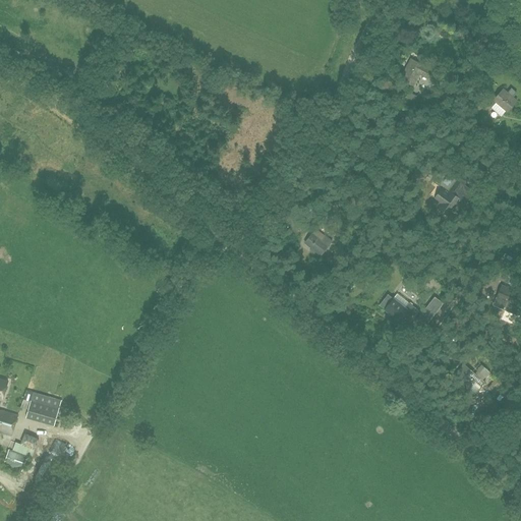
[(439,83),(442,77),(414,63),(404,80),(413,85),(420,73),(439,83)]
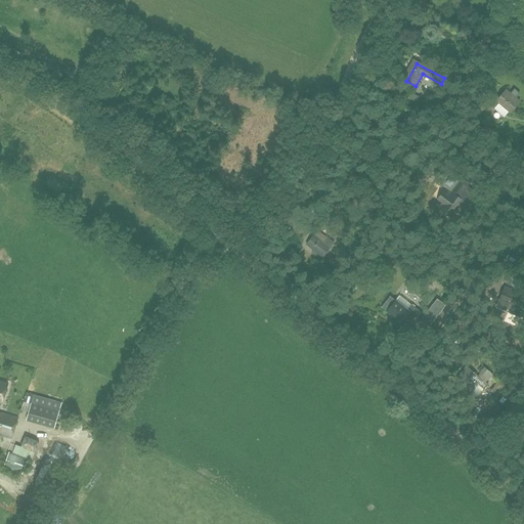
[(506,89),(496,100),(511,113),(517,104),(511,99),(514,96),(506,89)]
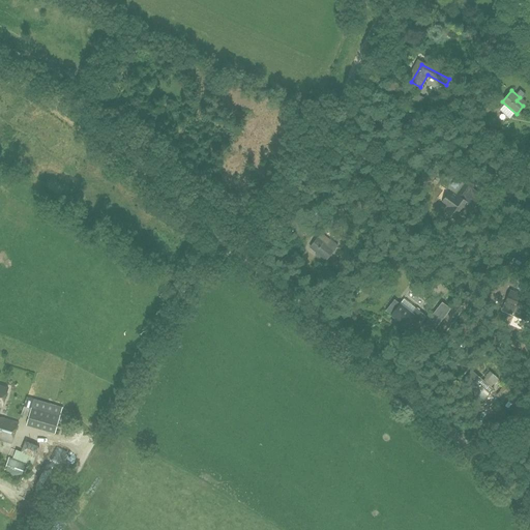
[(425,100),(415,94),(412,100),(421,107),(425,100)]
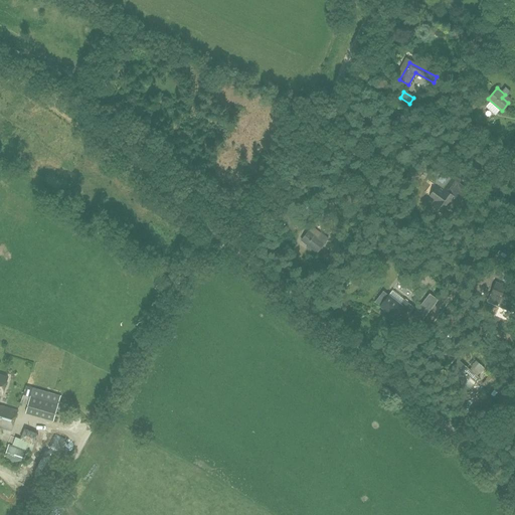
[(473,111),(483,99),(475,93),(466,104),(473,111)]
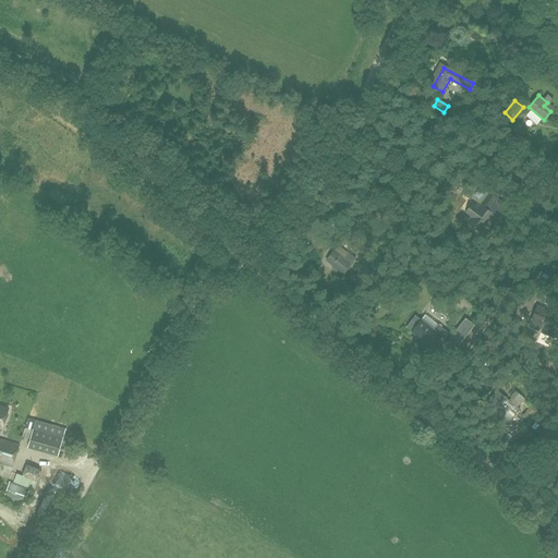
[(499,218),(504,213),(493,205),(502,193),(492,184),(487,190),(492,193),(482,206),(474,201),(465,213),(473,218),(469,223),(481,232),(494,214),(499,218)]
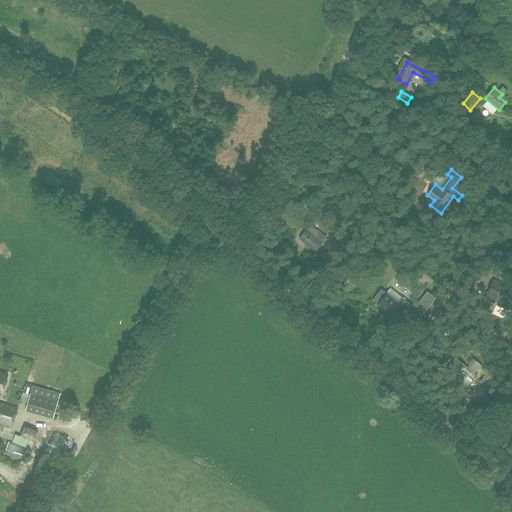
[(299,238),(316,252),(328,236),(319,230),(315,236),(306,229),(299,238)]
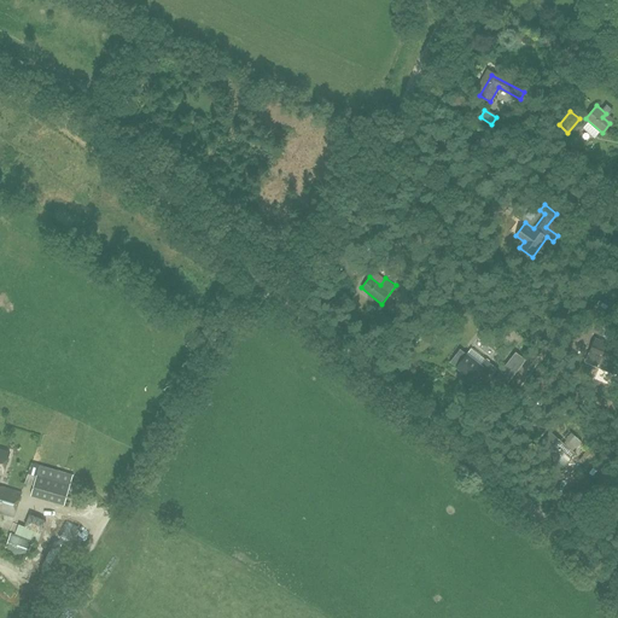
[(398,308),(391,301),(384,309),(392,316),(398,308)]
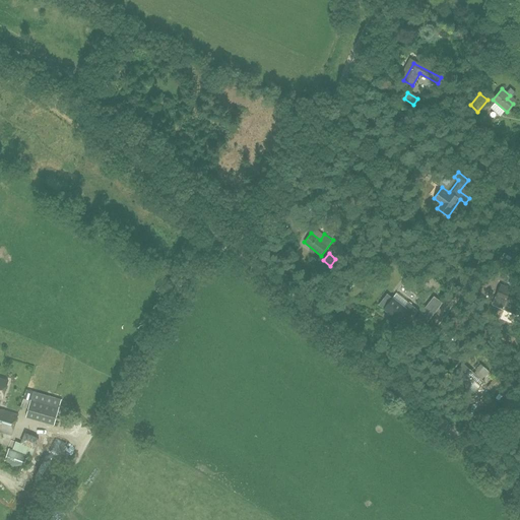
[(519,307),(519,293),(504,286),(499,298),(496,297),(493,304),(503,308),(506,301),(519,307)]
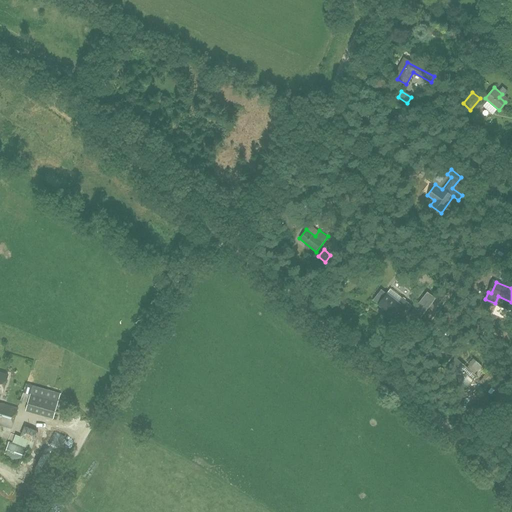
[(388,284),(384,289),(396,298),(400,293),(388,284)]
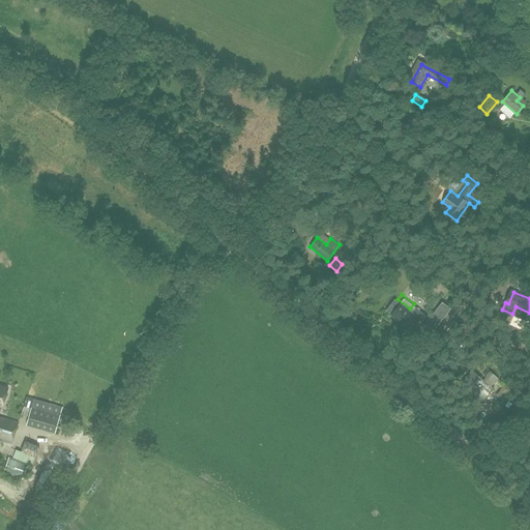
[(394,300),(386,311),(401,322),(400,324),(407,330),(416,318),(421,322),(427,317),(416,308),(412,313),(401,303),(400,304),(394,300)]
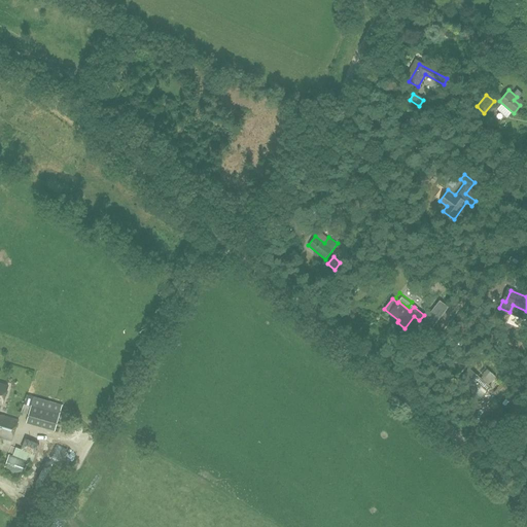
[(435,323),(448,308),(440,301),(427,317),(435,323)]
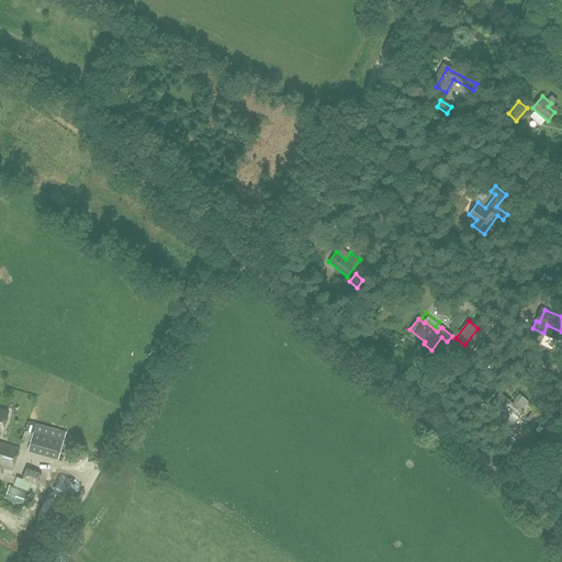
[(515,398),(521,403),(525,396),(519,392),(515,398)]
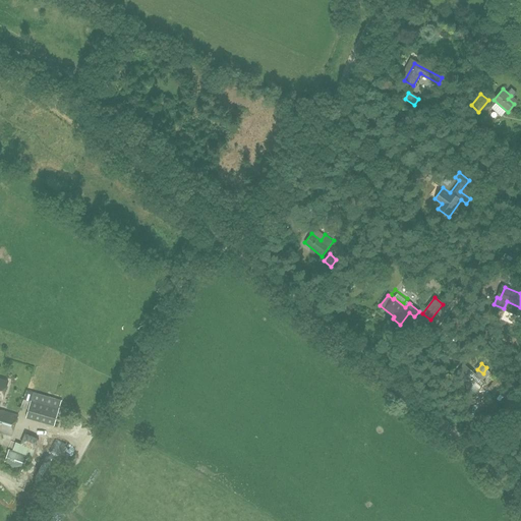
[(484,382),(464,364),(455,374),(470,387),(475,381),(481,386),(484,382)]
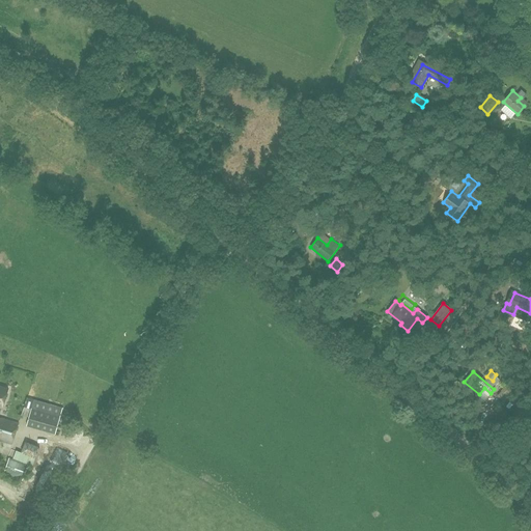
[(0,440),(11,444),(19,424),(0,417),(0,409),(1,407),(2,408),(8,389),(0,386),(0,440)]
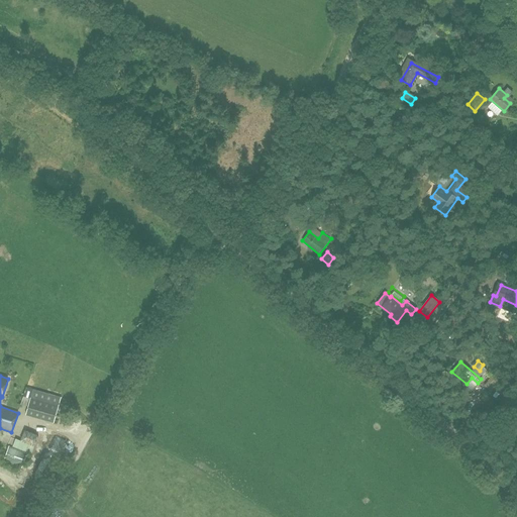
[(493,376),(484,385),(489,391),(498,381),(493,376)]
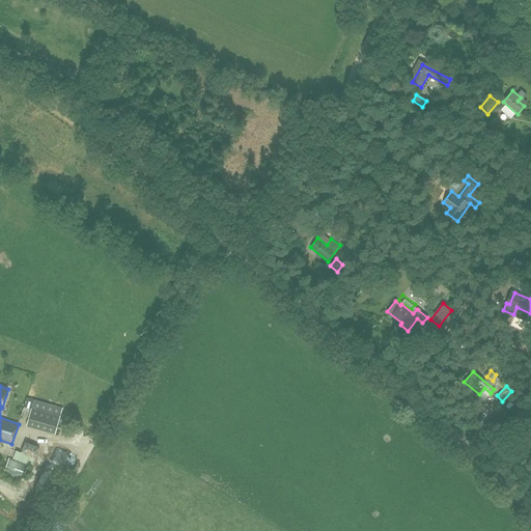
[(55,435),(60,417),(31,409),(24,407),(22,416),(29,417),(26,426),(55,435)]
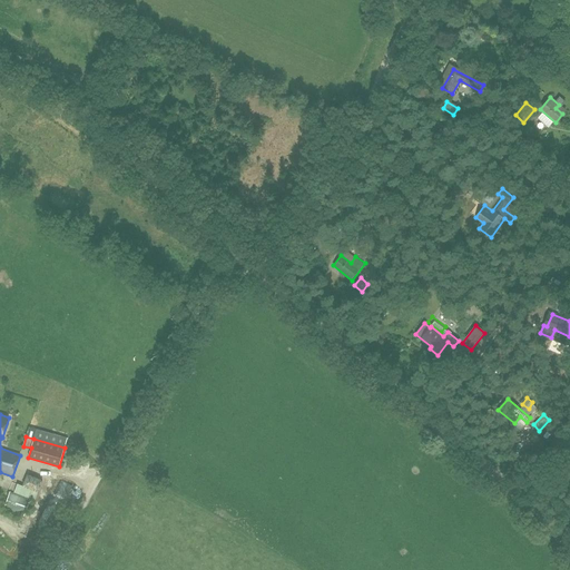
[(57,477),(25,532),(46,544),(78,490),(57,477)]
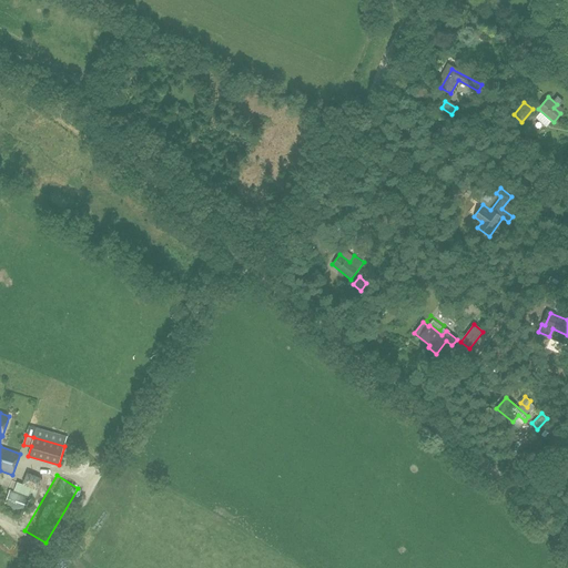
[(38,485),(32,497),(41,500),(46,489),(38,485)]
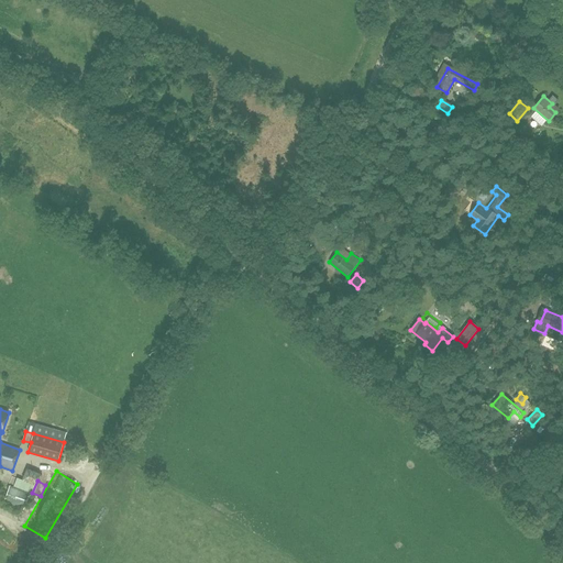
[(30,494),(10,486),(3,501),(24,509),(30,494)]
